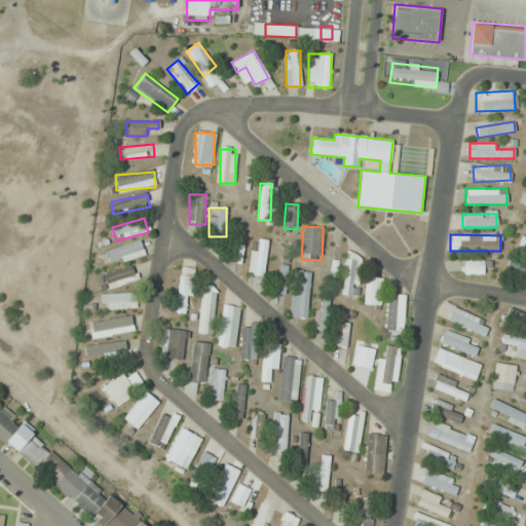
[(267,239),(252,238),(249,275),(264,276),(267,239)]
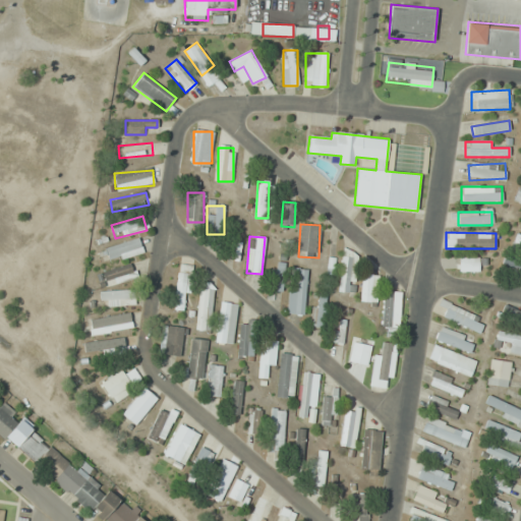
[(143,252),(138,238),(105,249),(110,264),(143,252)]
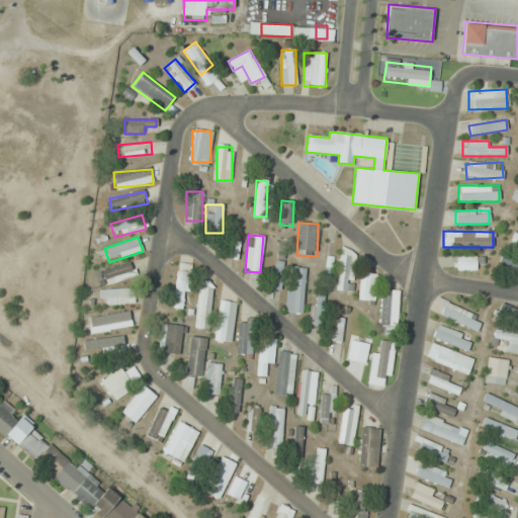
[(349,291),(354,250),(341,248),(336,289),(349,291)]
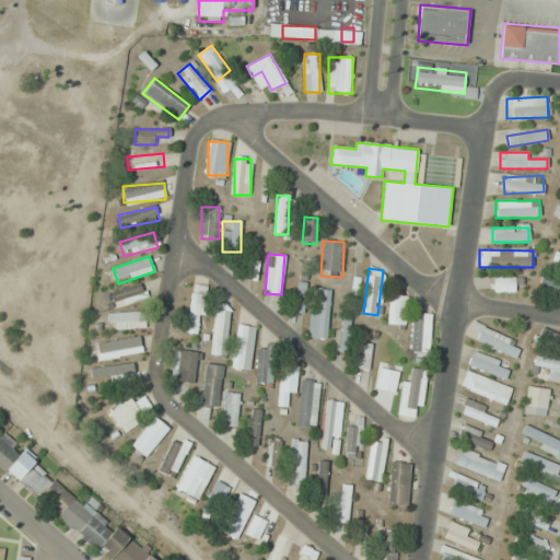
[(311,276),(301,272),(291,310),(301,312),(311,276)]
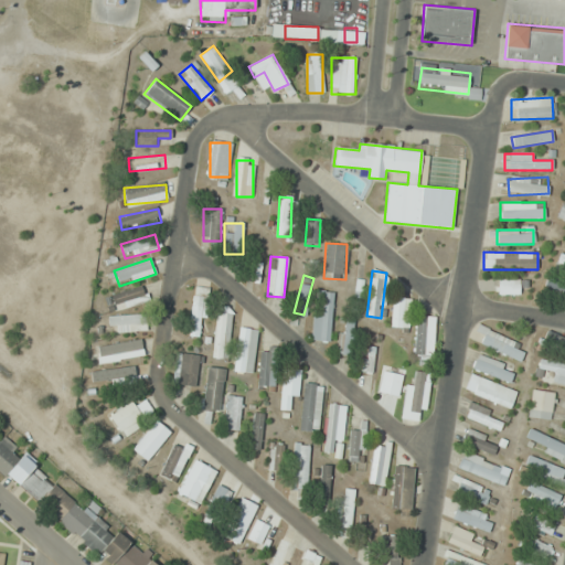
[(498,295),(523,295),(523,279),(498,279),(498,295)]
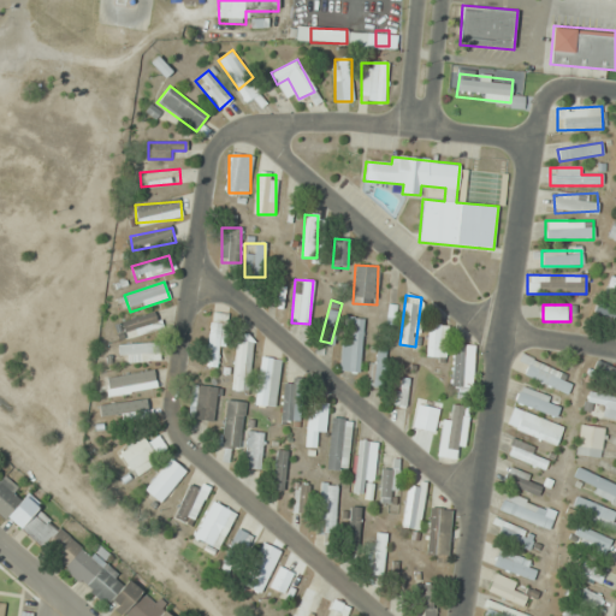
[(219,368),(226,312),(212,311),(206,366),(219,368)]
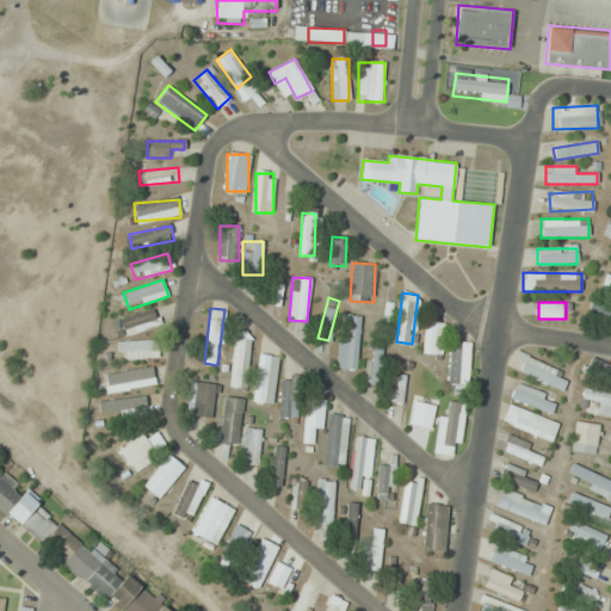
[(362,316),(341,314),(337,368),(356,370),(362,316)]
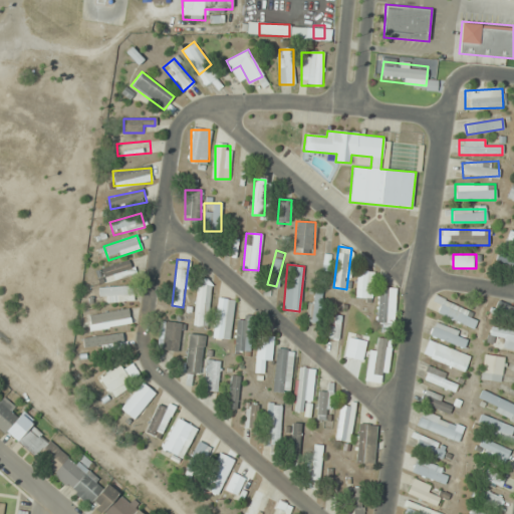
[(97,266),(97,278),(133,278),(133,266),(97,266)]
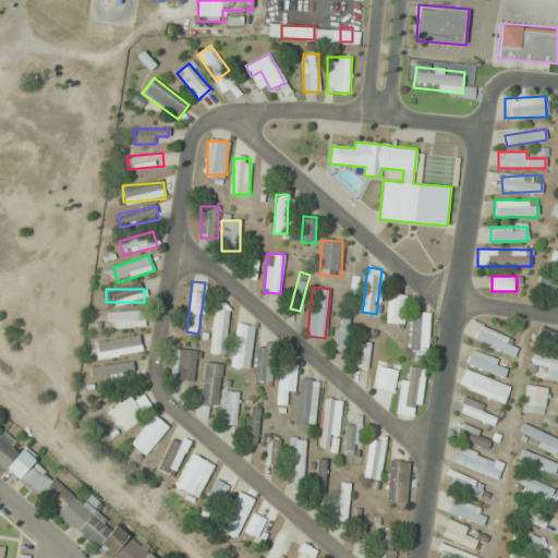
[(402,323),(402,295),(387,295),(387,323),(402,323)]
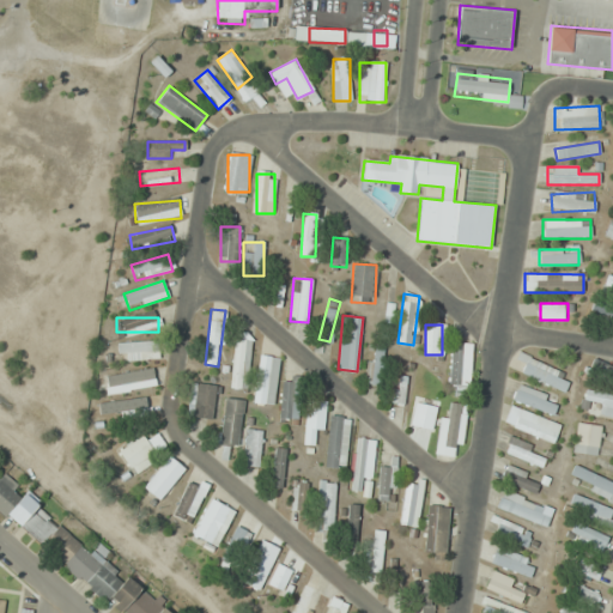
[(241,384),(242,374),(248,375),(253,343),(236,340),(229,383),(241,384)]
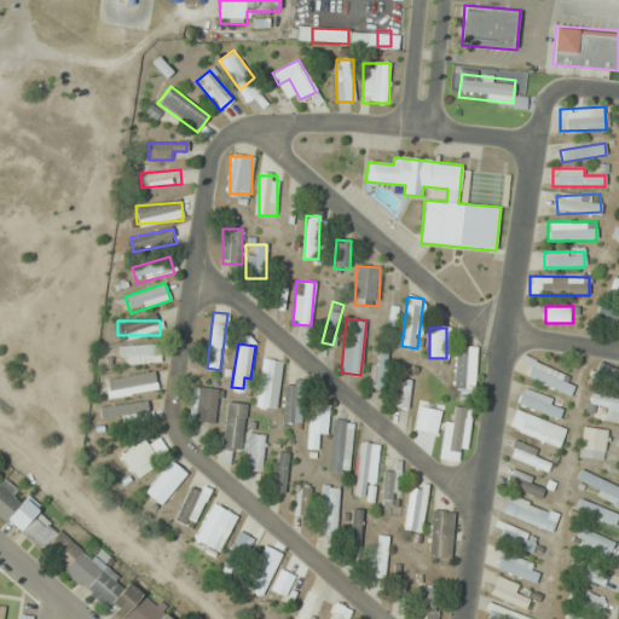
[(120,363),(160,363),(160,345),(120,345),(120,363)]
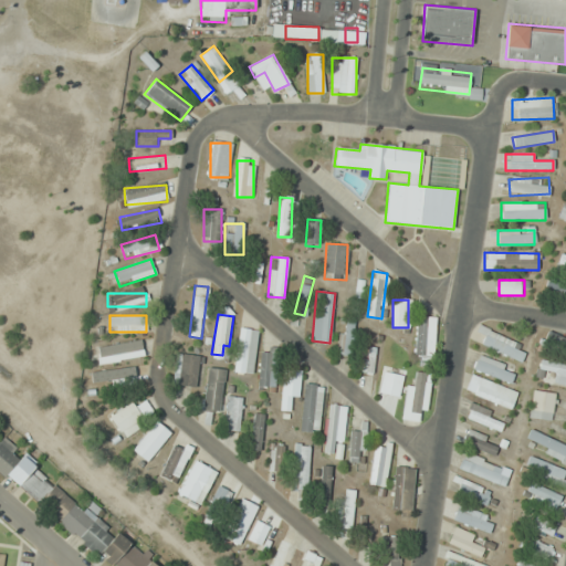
[(433,366),(436,317),(417,316),(415,366),(433,366)]
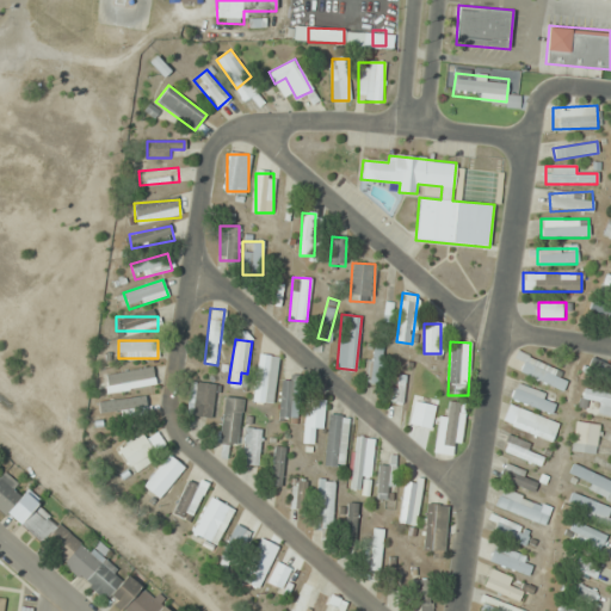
[(384,345),(369,343),(363,383),(378,384),(384,345)]
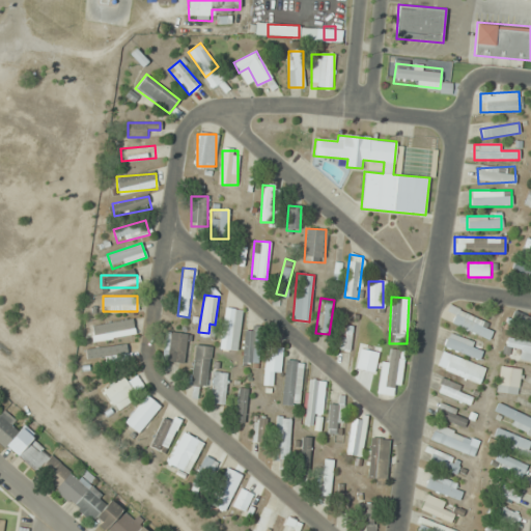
[(220,350),(236,352),(243,310),(225,307),(220,350)]
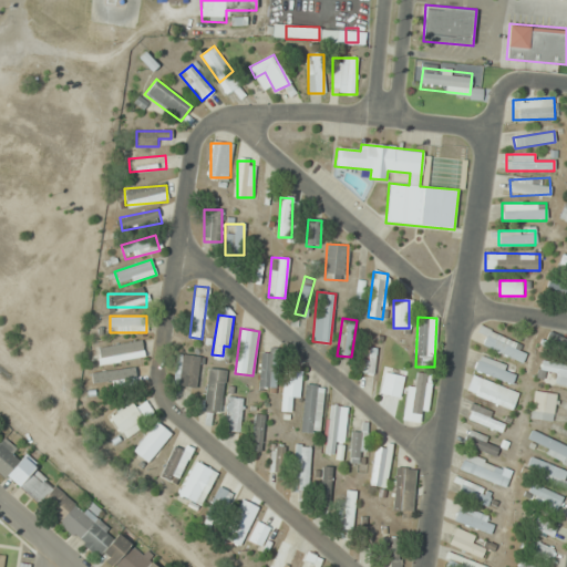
[(528,349),(488,331),(482,346),(522,363),(528,349)]
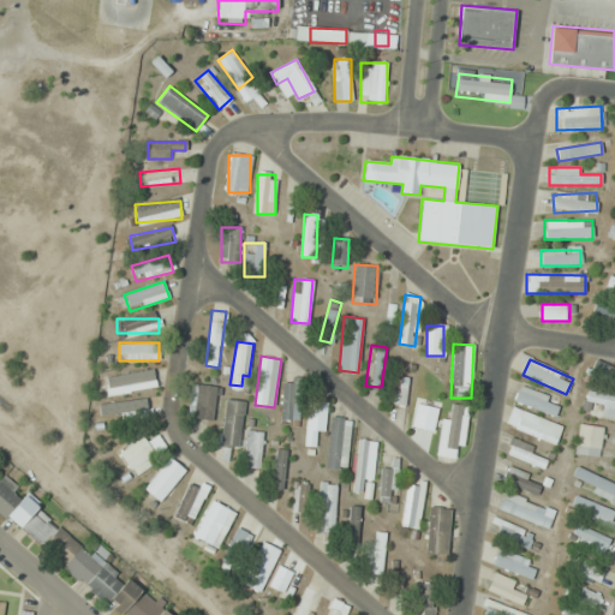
[(614,387),(614,368),(596,360),(589,377),(614,387)]
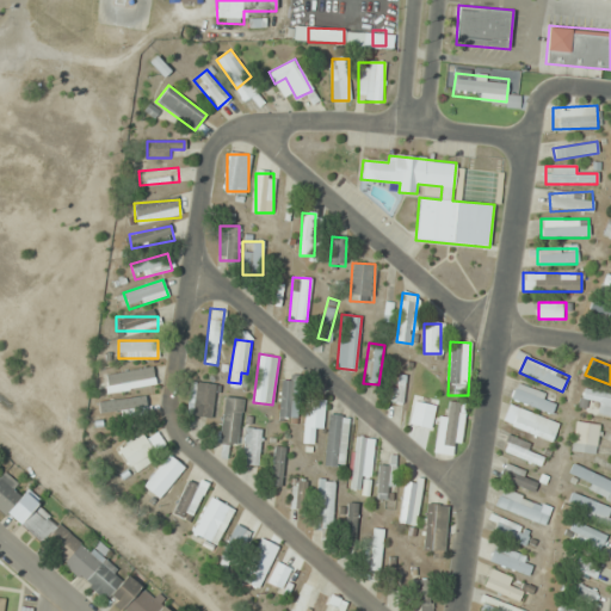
[(156,386),(154,368),(104,375),(106,393),(156,386)]
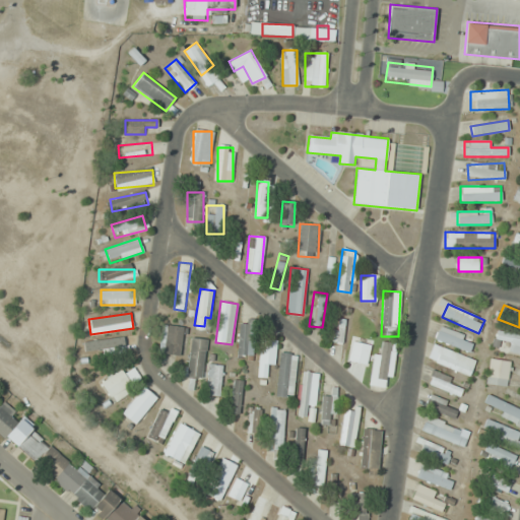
[(331,342),(340,344),(346,321),(337,318),(331,342)]
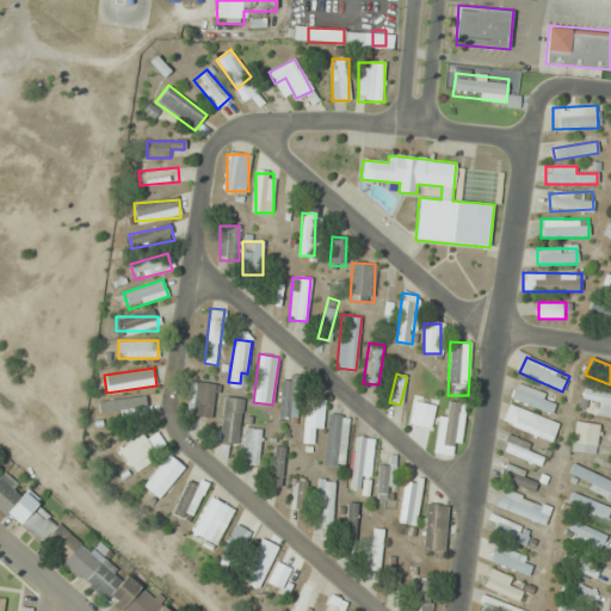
[(187,415),(213,418),(216,384),(191,382),(187,415)]
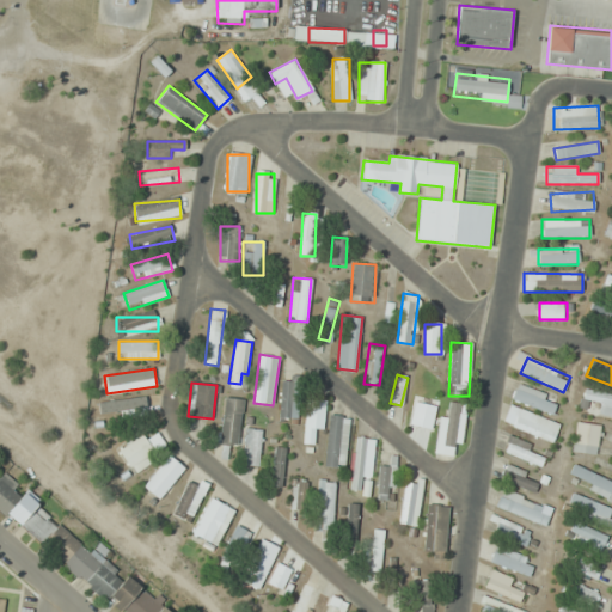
[(512,398),(550,415),(557,401),(518,384),(512,398)]
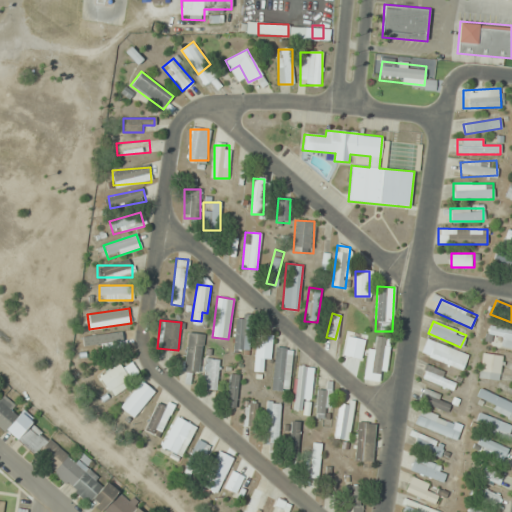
[(495,347),(511,349),(511,330),(488,327),(487,336),(497,337),(495,347)]
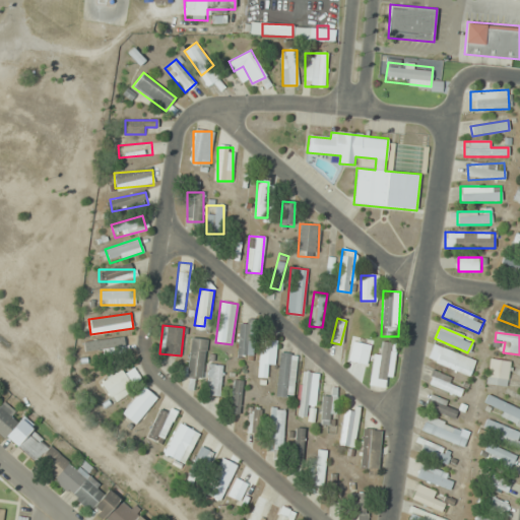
[(254,333),(239,333),(238,355),(253,356),(254,333)]
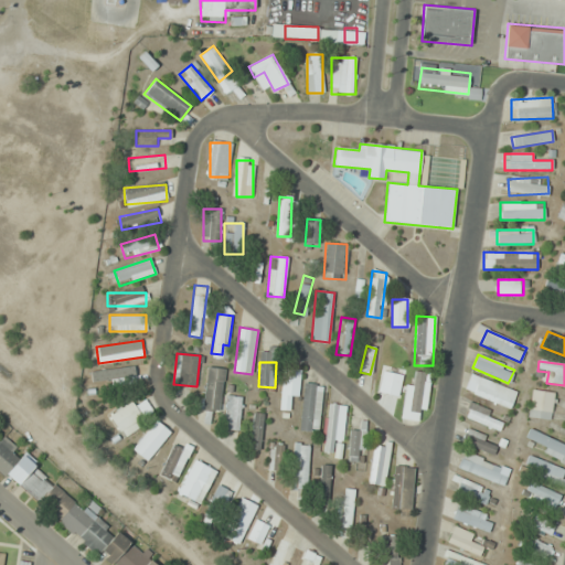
[(201,409),(219,412),(225,370),(208,366),(201,409)]
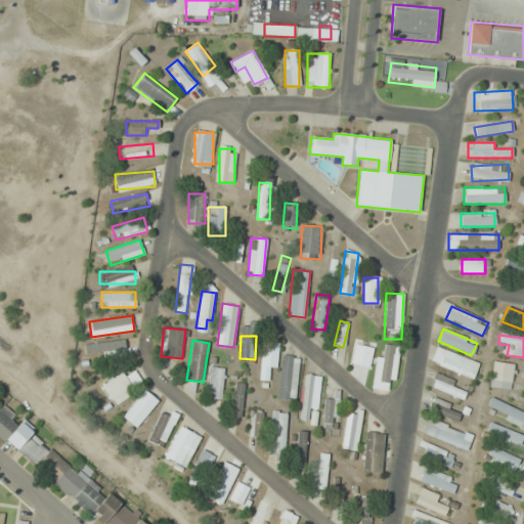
[(129,352),(129,342),(84,342),(84,352),(129,352)]
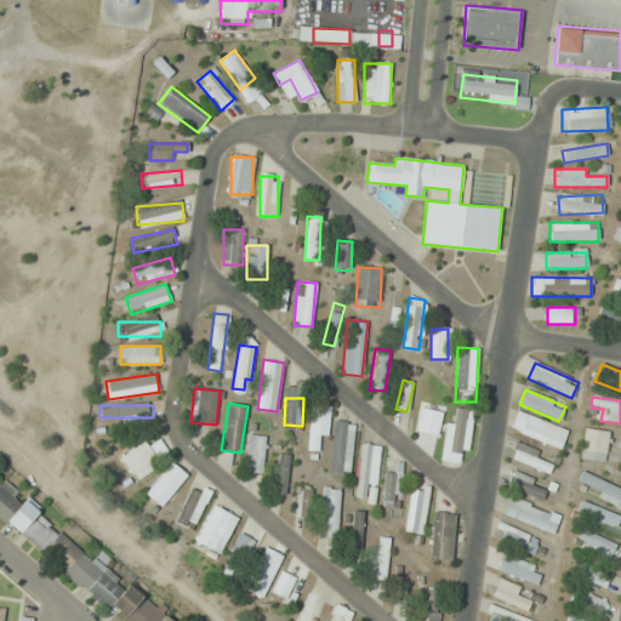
[(311,450),(317,450),(317,439),(330,438),(329,406),(309,406),(311,450)]
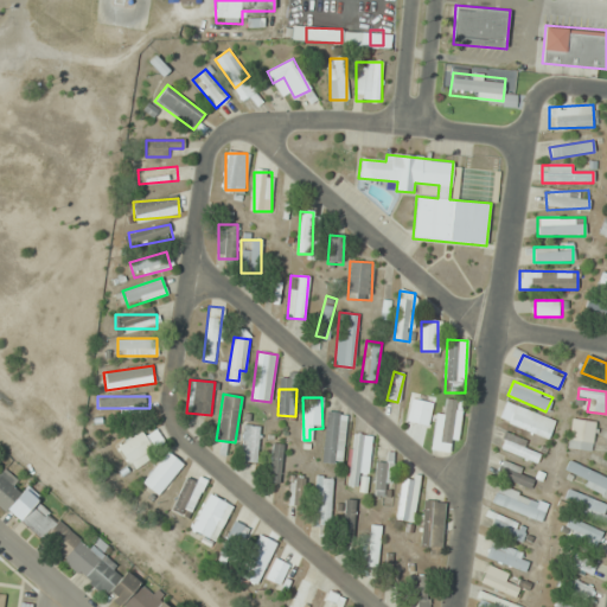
[(461,401),(445,400),(440,443),(458,445),(461,401)]
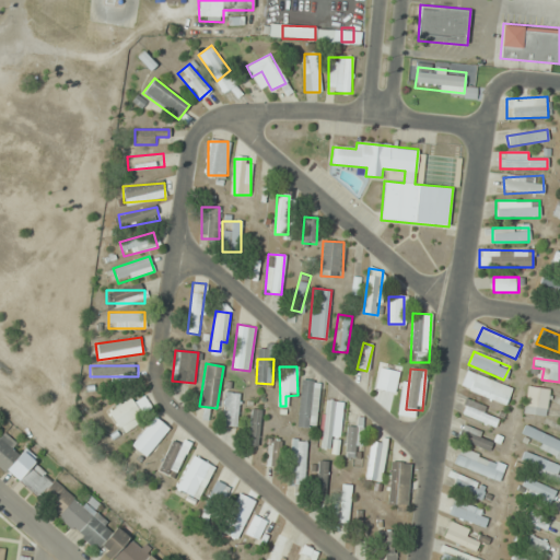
[(512,388),(476,374),(469,392),(504,406),(512,388)]
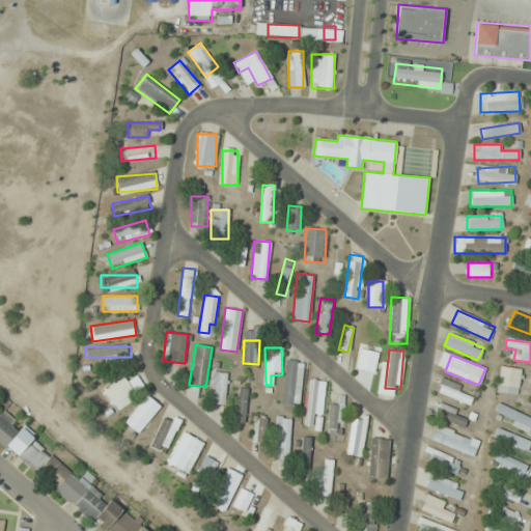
[(300,406),(302,361),(285,361),(282,404),(300,406)]
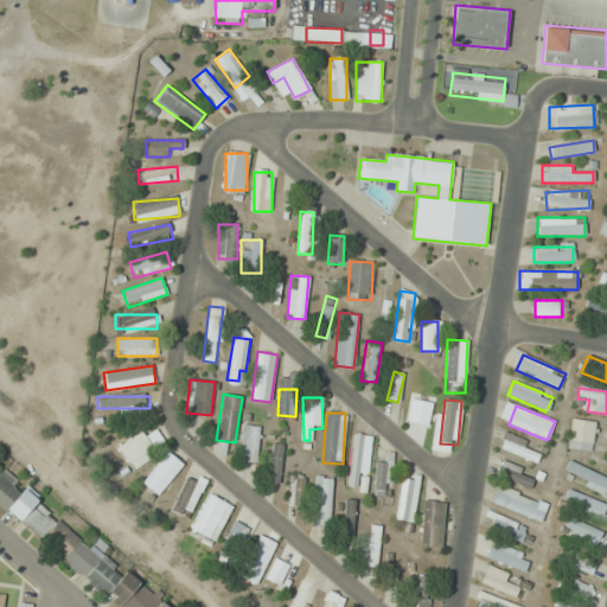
[(595,423),(572,419),(567,447),(589,452),(595,423)]
